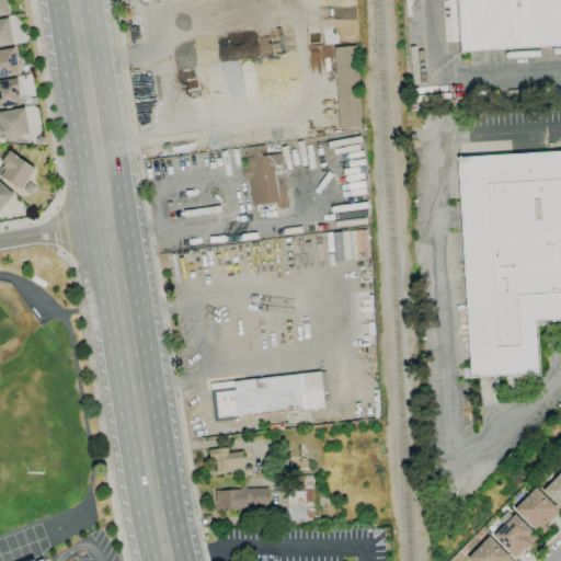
[(560,45),(459,52),(456,0),(560,0),(560,45)]
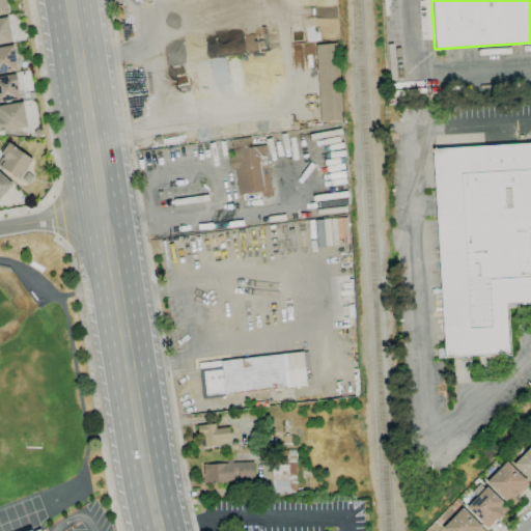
[(0,44),(0,19),(7,18),(11,43),(0,44)]
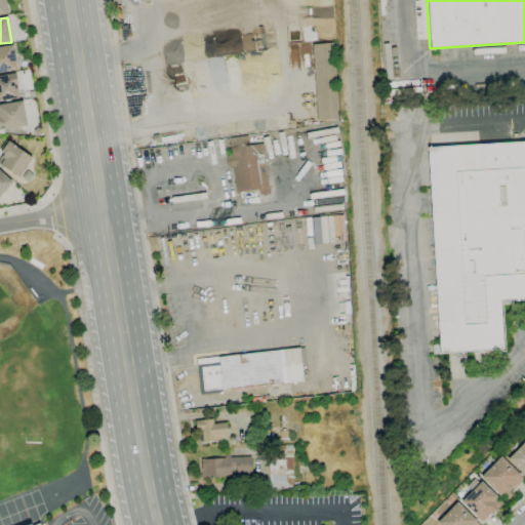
[(317,120),(312,45),(333,43),(338,119),(317,120)]
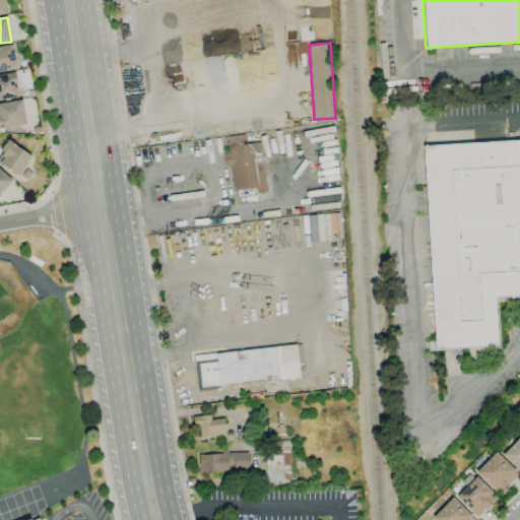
[(0,72),(0,47),(12,45),(16,69),(0,72)]
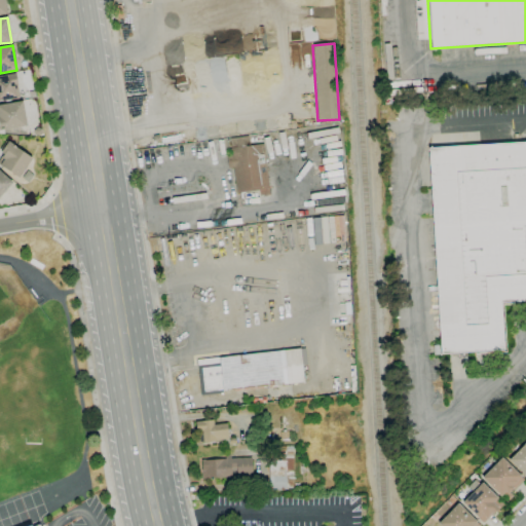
[(0,101),(0,76),(15,74),(20,99),(0,101)]
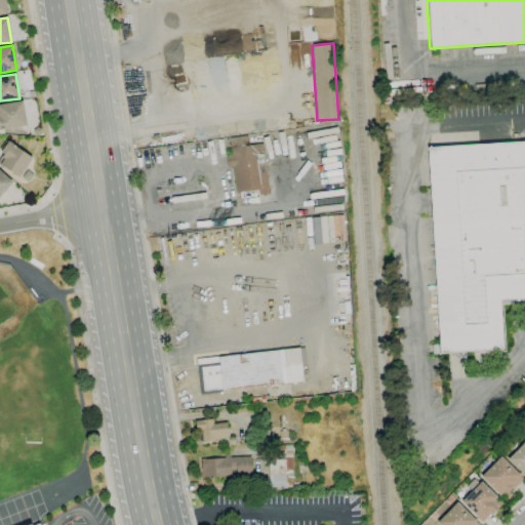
[(0,129),(0,105),(23,101),(27,126),(0,129)]
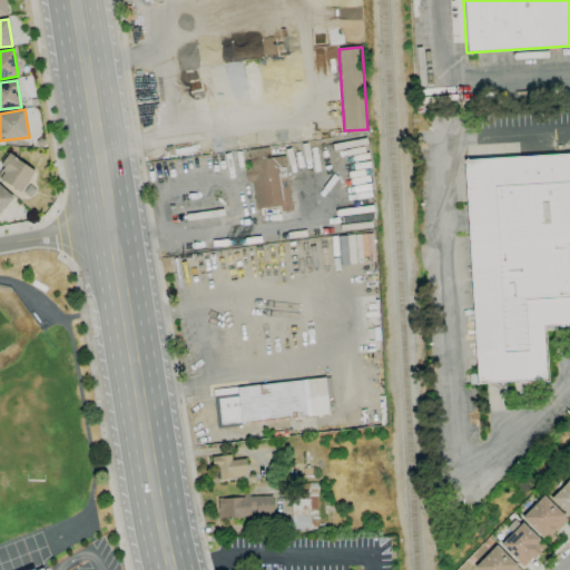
[(282,213),(281,207),(256,210),(253,182),(247,183),(245,169),(251,169),(249,160),(251,160),(248,150),(269,147),(271,158),(285,156),(293,210),(282,213)]
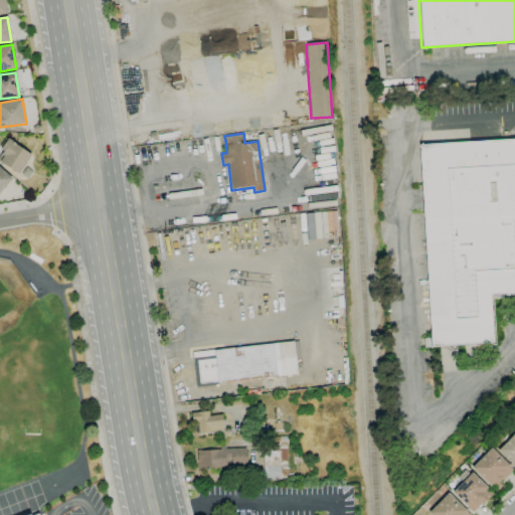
[(18,174),(0,162),(0,160),(3,156),(1,154),(3,151),(0,149),(7,138),(15,144),(31,155),(18,174)]
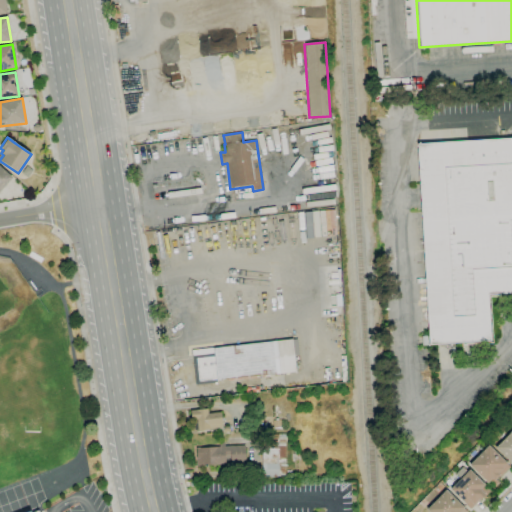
[(428,345),(417,144),(511,138),(511,293),(487,295),(490,341),(428,345)]
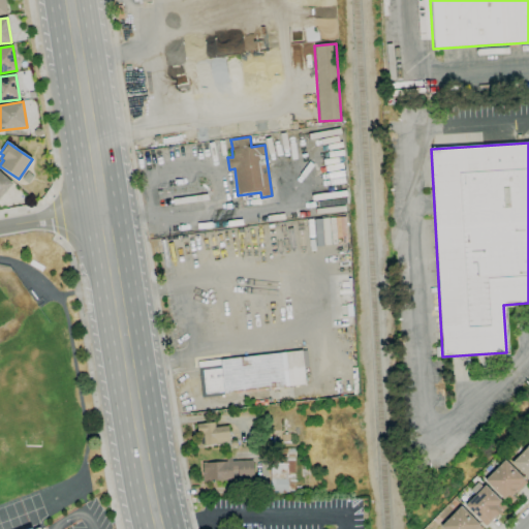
[(0,197),(0,172),(12,184),(0,197)]
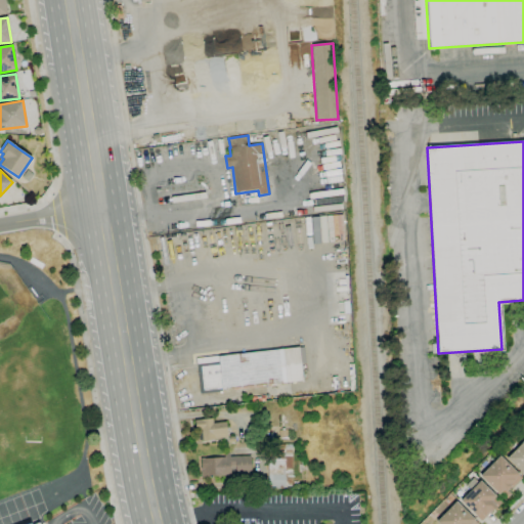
[(200,395),(195,358),(299,347),(302,381),(221,390),(222,392),(200,395)]
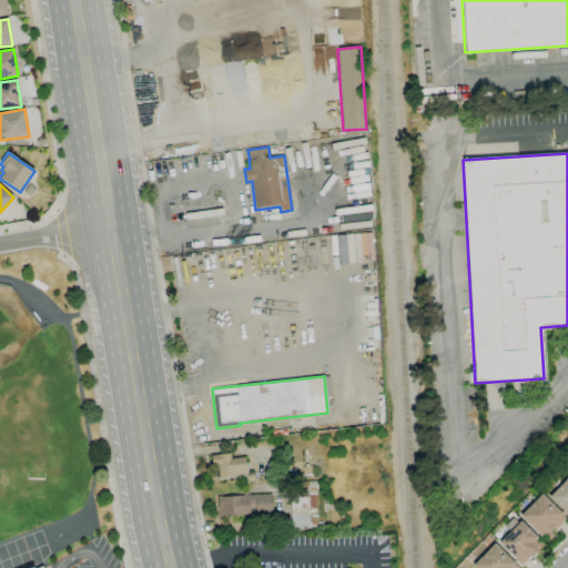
[(212,478),(211,467),(212,467),(211,456),(230,454),(231,458),(244,457),(246,470),(245,470),(246,475),(220,478),(212,478)]
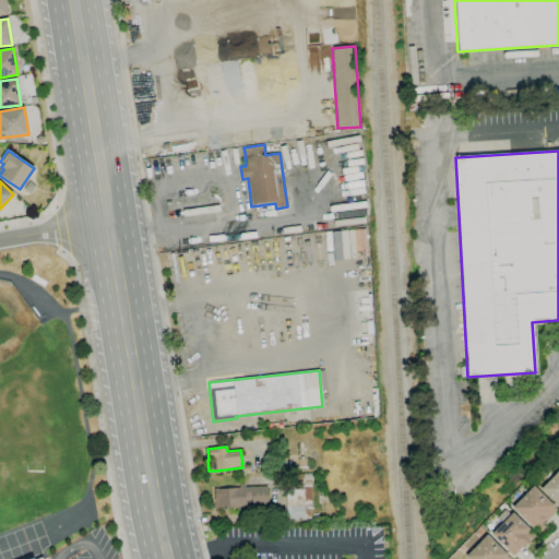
[(558,508),(540,489),(556,473),(556,472),(557,471),(558,471),(558,470),(558,508)]
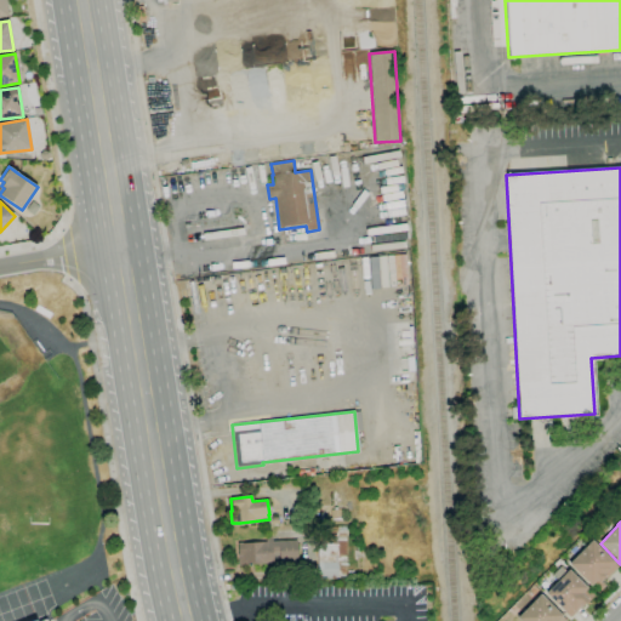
[(317,580),(317,528),(345,527),(346,580),(317,580)]
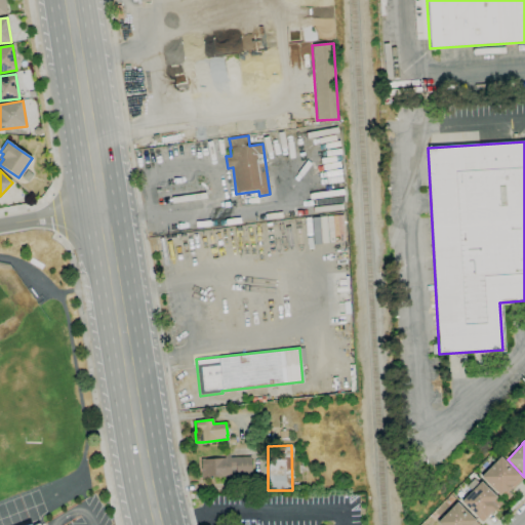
[(210,480),(210,478),(201,479),(201,477),(200,459),(225,458),(224,453),(230,453),(230,458),(250,456),(251,475),(236,476),(236,468),(231,468),(231,477),(211,478),(211,480),(210,480)]
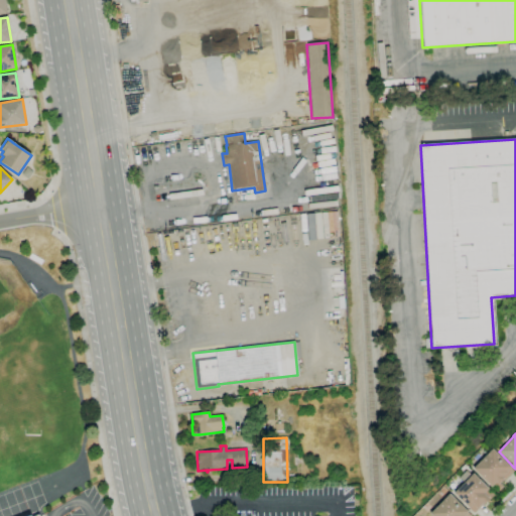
[(496,493),(472,469),(492,448),(513,471),(503,482),(502,480),(499,483),(503,487),(496,493)]
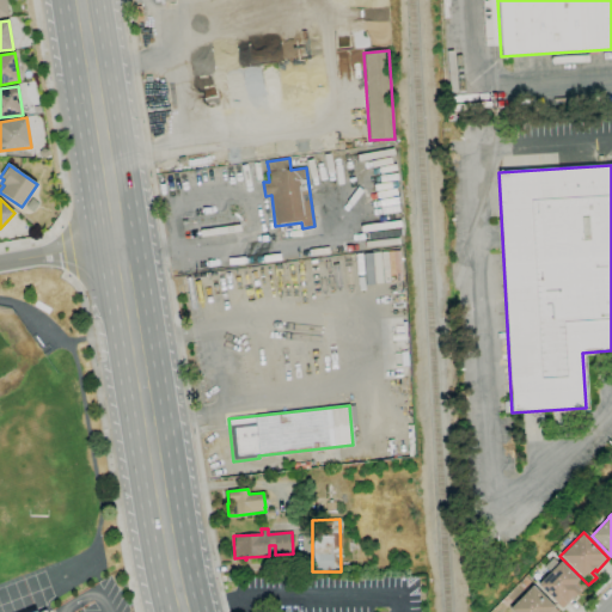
[(562,609),(555,603),(537,586),(560,562),(585,587),(577,594),(576,594),(562,609)]
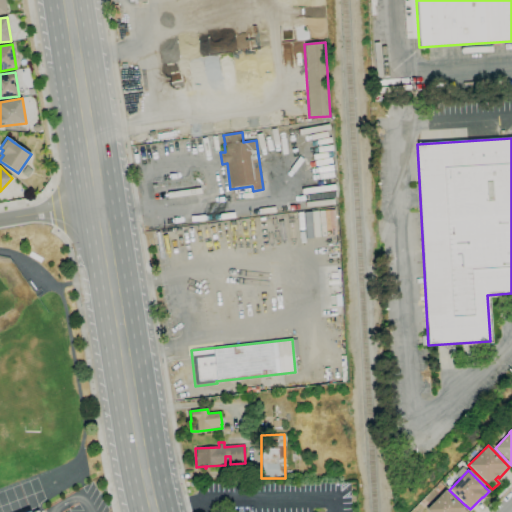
[(427,511),(425,510),(445,490),(467,511),(427,511)]
